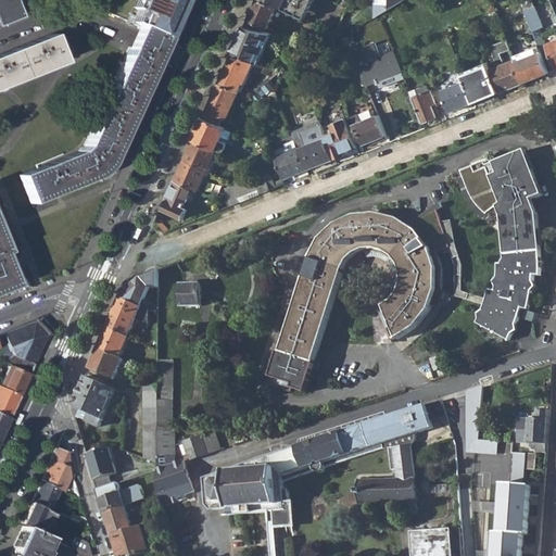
[(0,0),(0,22),(17,15),(11,0),(0,0)]
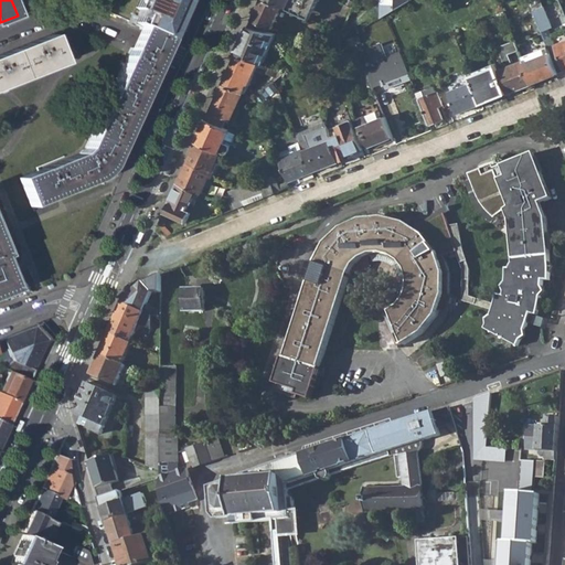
[(151,0),(140,27),(168,39),(184,0),(151,0)]
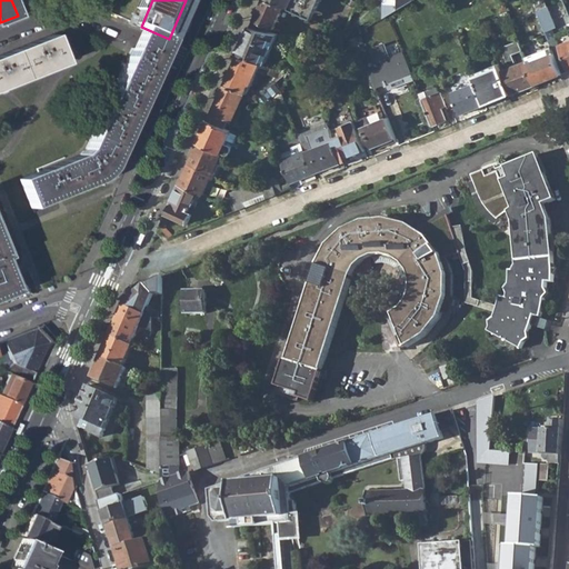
[(275,28),(285,6),(272,0),(262,0),(255,20),(275,28)]
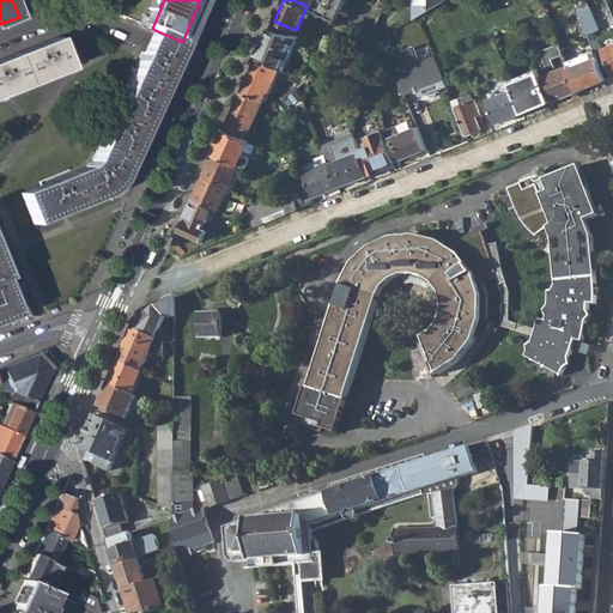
[(293,0),(307,6),(337,19),(345,0),(293,0)]
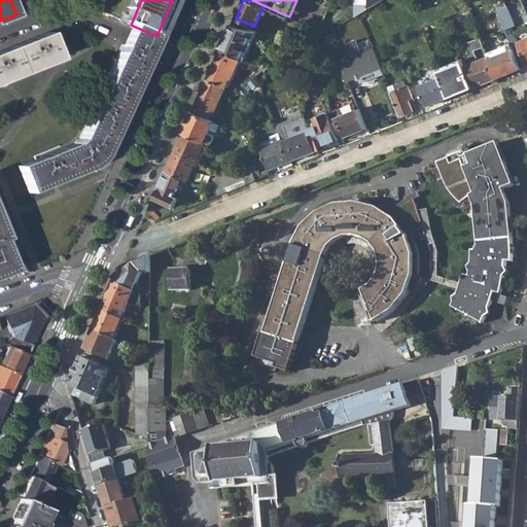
[(360,13),(371,7),(371,5),(370,0),(355,0),(356,15),(359,13),(360,13)]
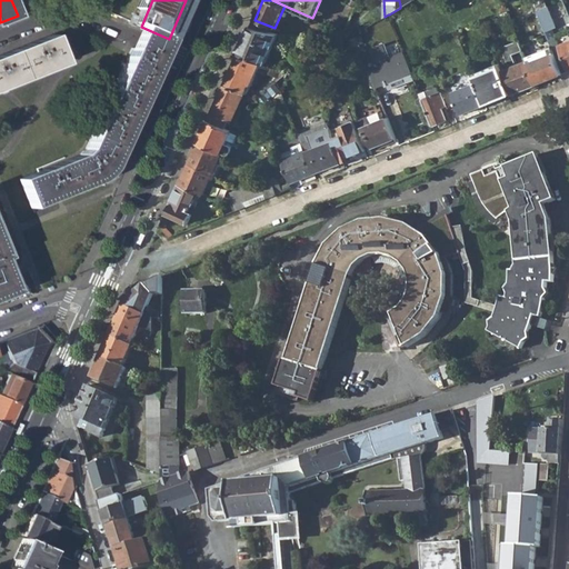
[(532,0),(546,31),(551,47),(552,47),(560,45),(557,36),(553,28),(557,27),(548,5),(548,6),(545,0),(532,0)]
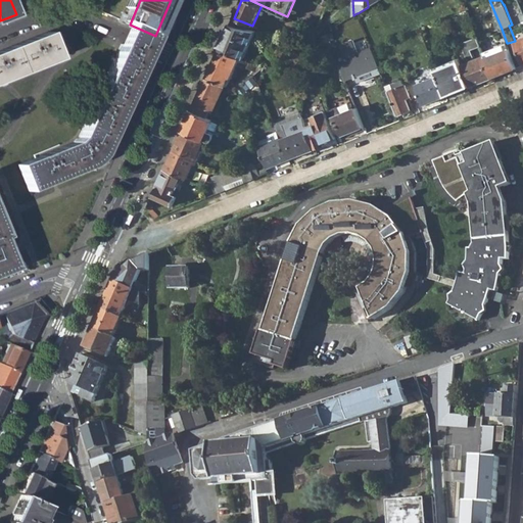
[(124,38),(123,38),(121,45),(126,47),(126,50),(145,58),(149,49),(155,36),(130,25),(124,38)]
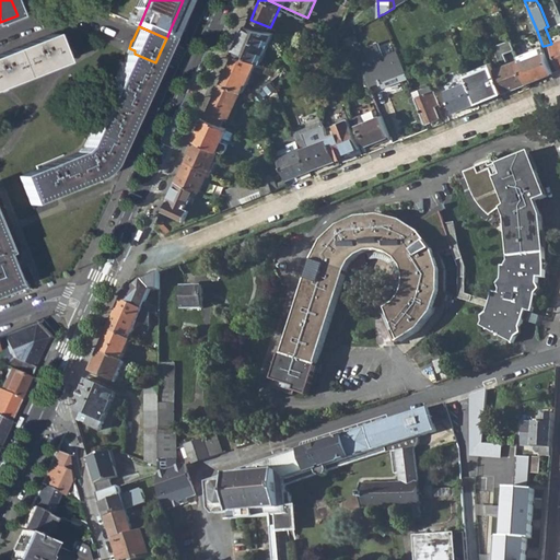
[(257,61),(260,63),(273,34),(247,26),(235,53),(257,61)]
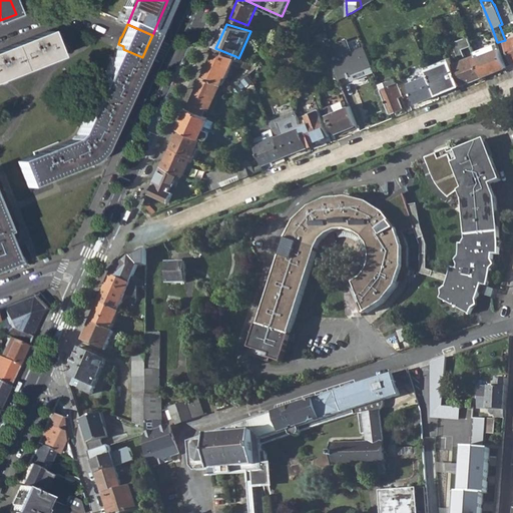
[(505,40),(512,59),(512,27),(502,32),(505,40)]
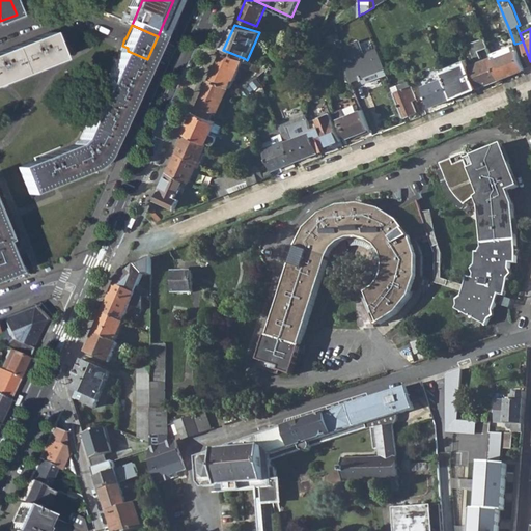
[(0,51),(0,82),(58,59),(48,32),(0,51)]
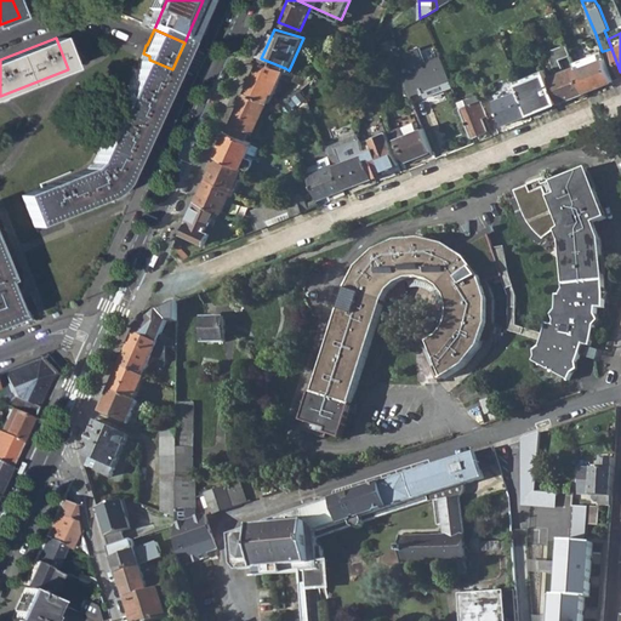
[(318,38),(326,57),(335,53),(329,39),(318,38)]
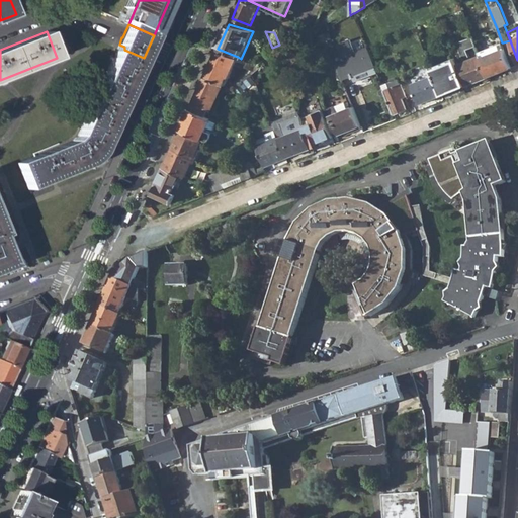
[(300,38),(308,55),(314,52),(310,44),(311,42),(308,35),(300,38)]
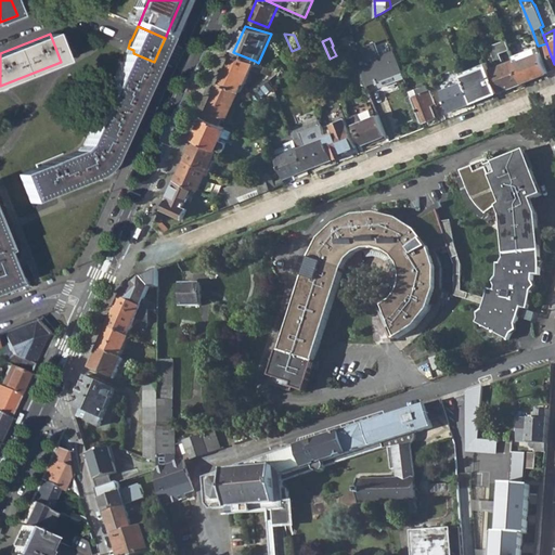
[(498,66),(489,69),(498,92),(524,81),(516,61),(515,60),(505,63),(501,52),(511,48),(506,38),(489,46),(498,66)]
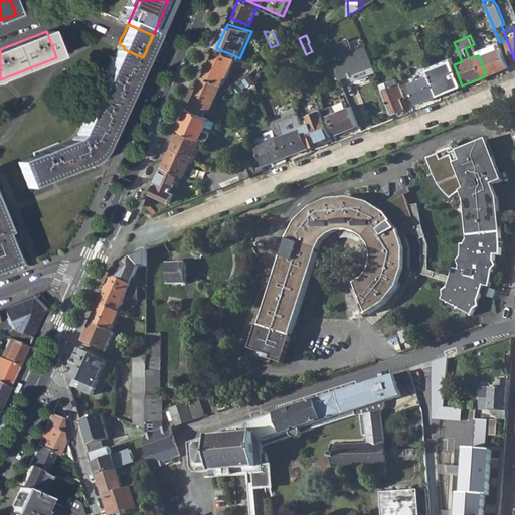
[(327,47),(340,78),(340,79),(348,76),(349,78),(351,77),(352,79),(367,73),(365,67),(371,65),(364,47),(352,51),(347,39),(327,47)]
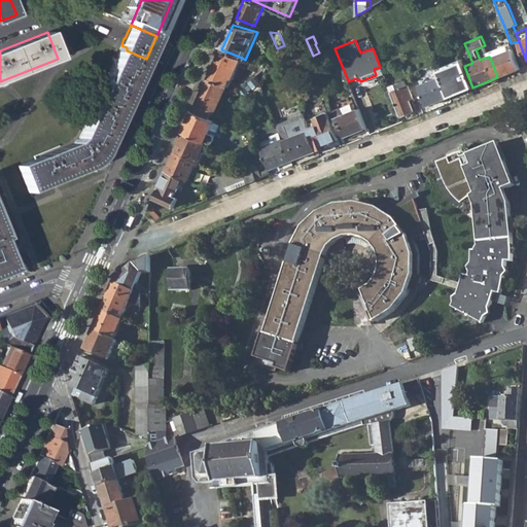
[(526,61),(519,41),(512,43),(514,48),(521,68),(526,65),(526,61)]
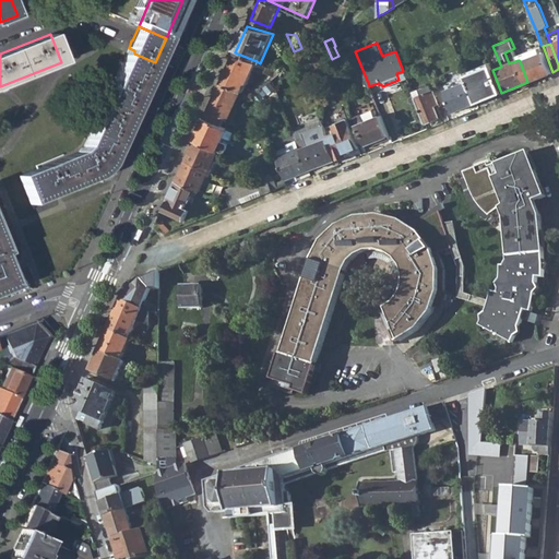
[(519,60),(520,61),(545,51),(543,46),(542,46),(516,56),(519,60)]
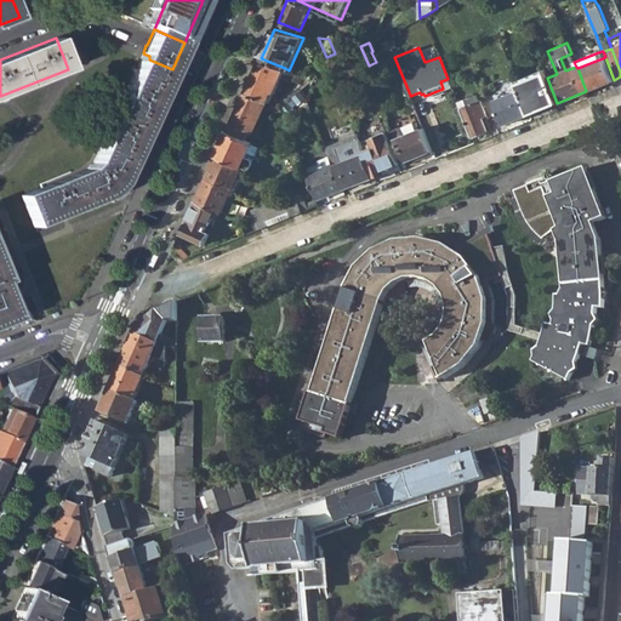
[(140,62),(93,163),(87,169),(22,197),(34,226),(112,194),(117,191),(172,69),(149,60),(149,56),(143,53),(140,62)]
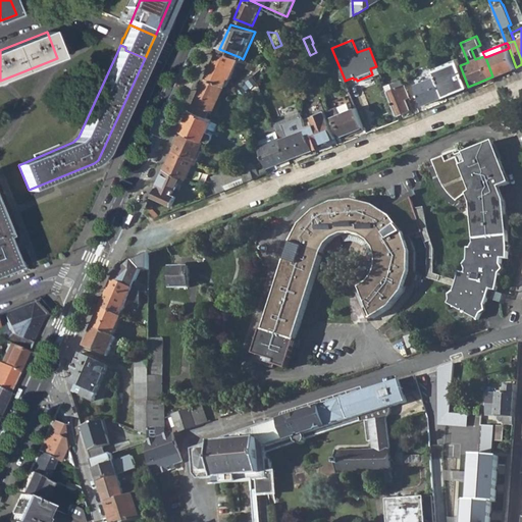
[(509,48),(485,57),(492,76),(516,67),(509,48)]
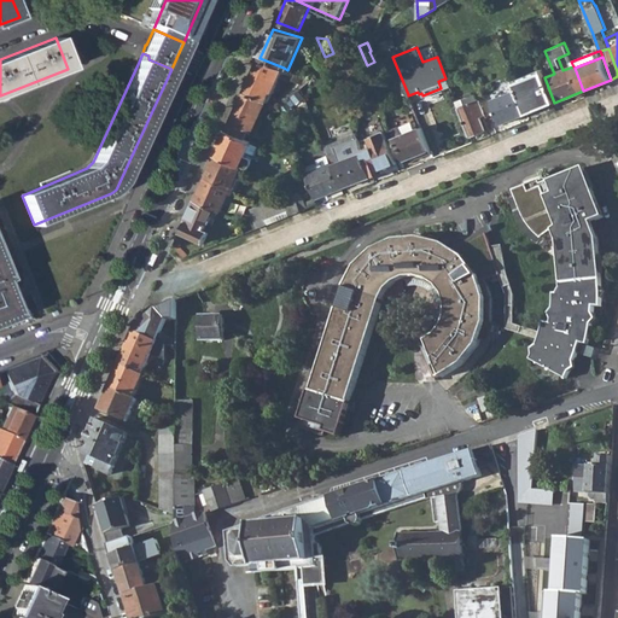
[(274,92),(284,68),(260,58),(245,92),(266,101),(270,91),(274,92)]
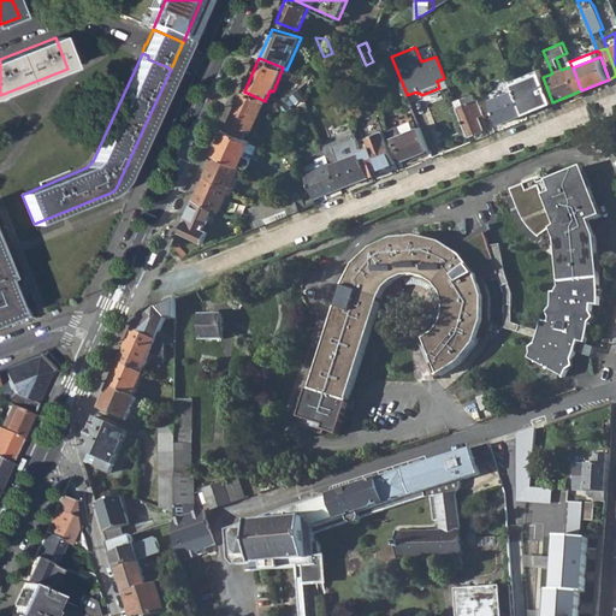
[(326,65),(311,78),(315,84),(330,72),(326,65)]
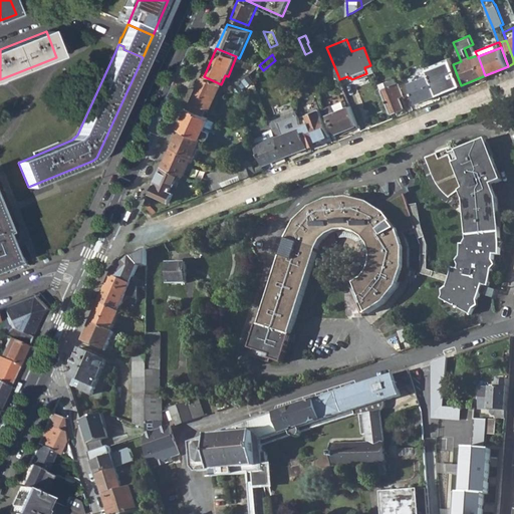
[(438,94),(461,85),(453,64),(451,60),(428,69),(430,74),(438,94)]
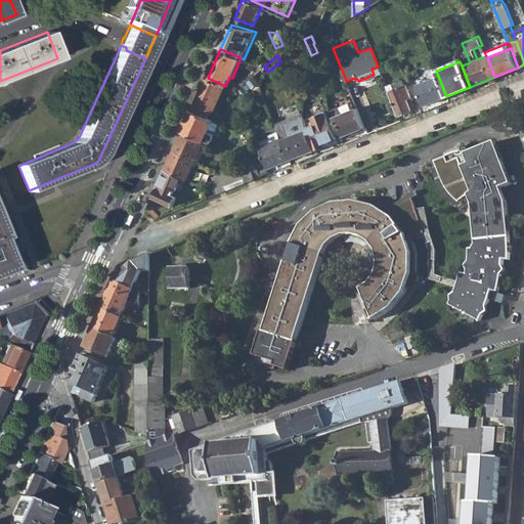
[(446,96),(438,76),(417,85),(425,105),(446,96)]
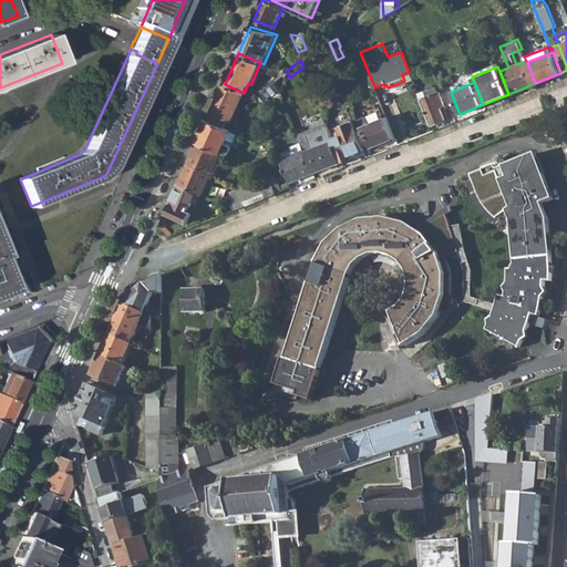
[(208,121),(224,127),(227,120),(232,121),(244,93),(225,84),(208,121)]
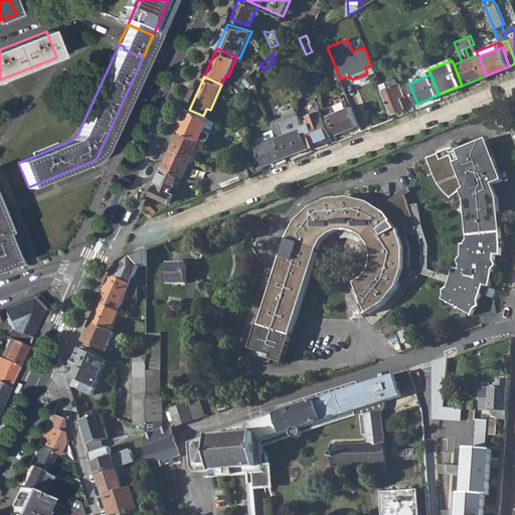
[(380,84),(391,114),(403,109),(398,98),(402,97),(397,83),(396,84),(394,79),(380,84)]
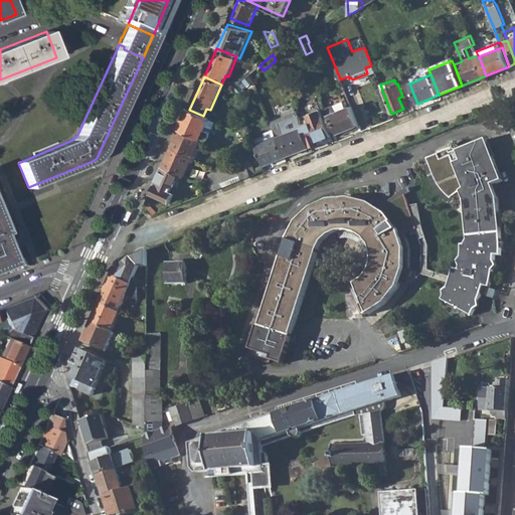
[(328,115),(335,134),(343,130),(344,133),(359,127),(351,106),(345,108),(342,100),(325,107),(329,115),(328,115)]
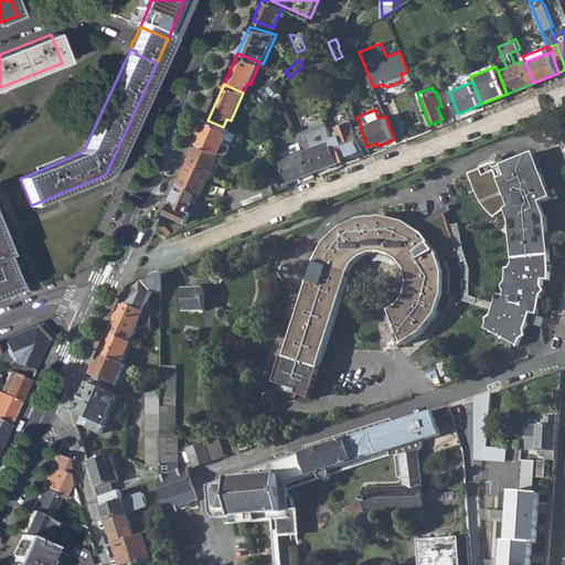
[(332,138),(341,160),(364,151),(351,119),(338,124),(341,134),(331,137),(332,138)]
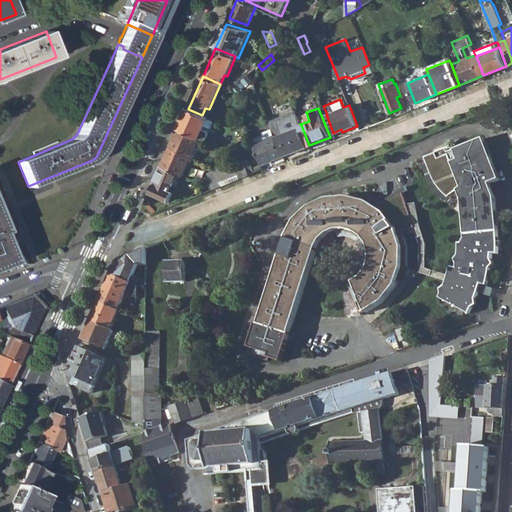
[(198,137),(204,139),(206,138),(208,134),(206,131),(203,129),(205,125),(211,128),(215,121),(202,115),(188,109),(179,128),(198,137)]
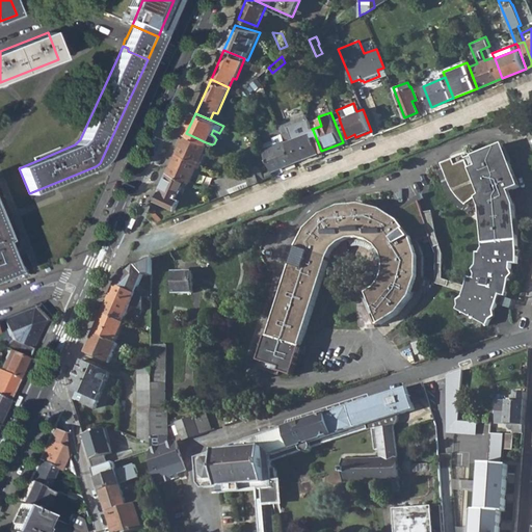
[(285,141),(293,161),(321,151),(313,130),(285,141)]
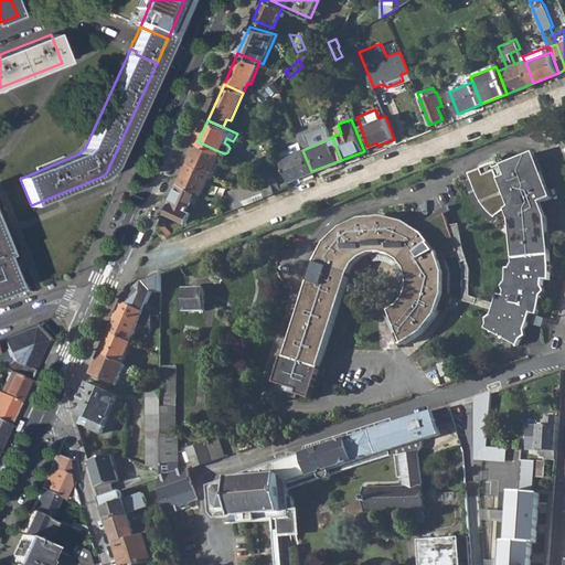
[(210,171),(219,151),(198,141),(189,161),(210,171)]
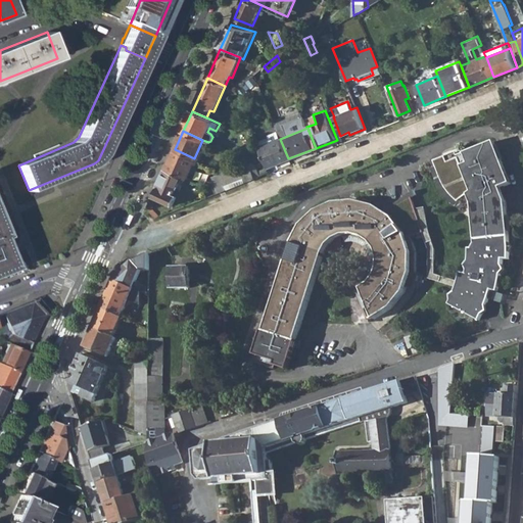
[(257,142),(259,147),(280,138),(278,134),(257,142)]
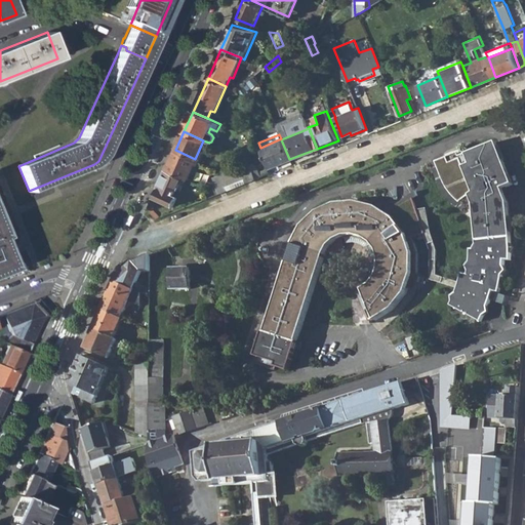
[(281,138),(260,148),(269,168),(290,160),(289,159),(281,139),(281,138)]
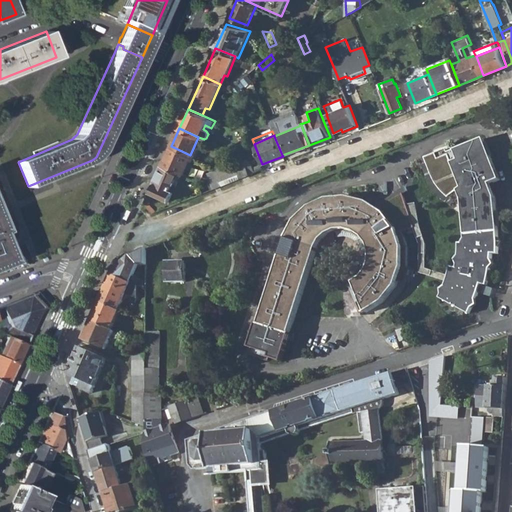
[(483,139),(470,144),(483,177),(496,172),(491,157),(492,157),(487,143),(485,143),(483,139)]
